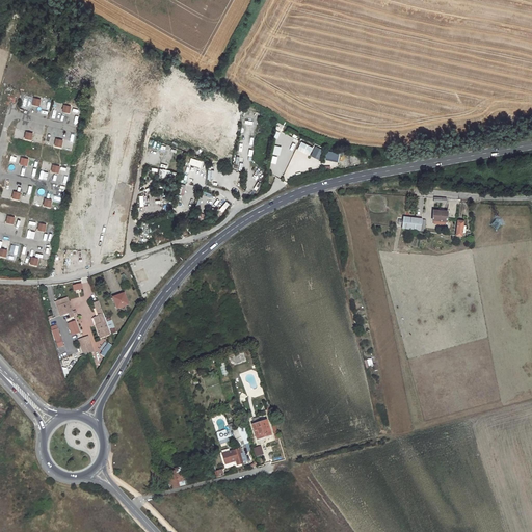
[(77,124),(79,115),(72,113),(70,123),(77,124)]
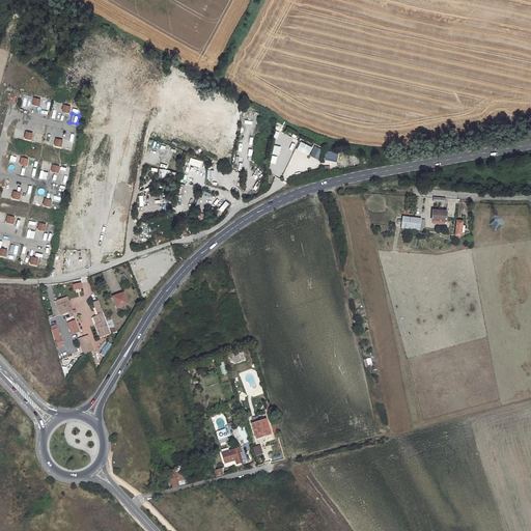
[(66,132),(63,146),(72,148),(74,133),(66,132)]
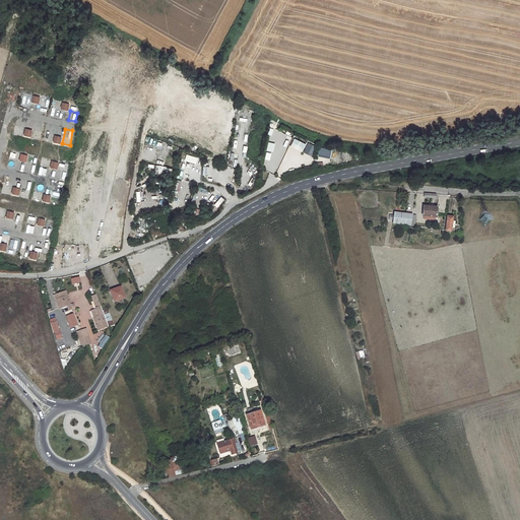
[(280,133),(277,139),(289,144),(293,137),(280,133)]
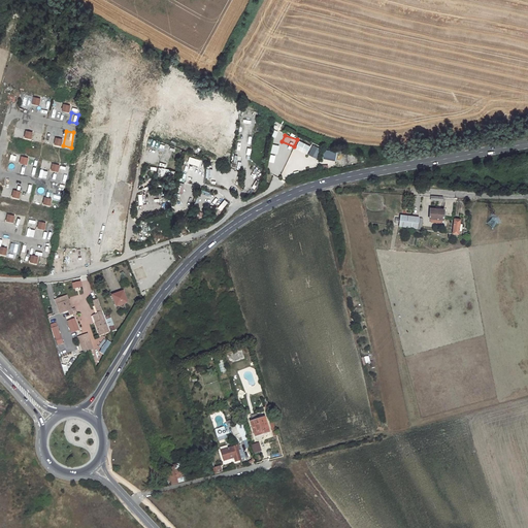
[(294,149),(306,155),(310,146),(298,140),(294,149)]
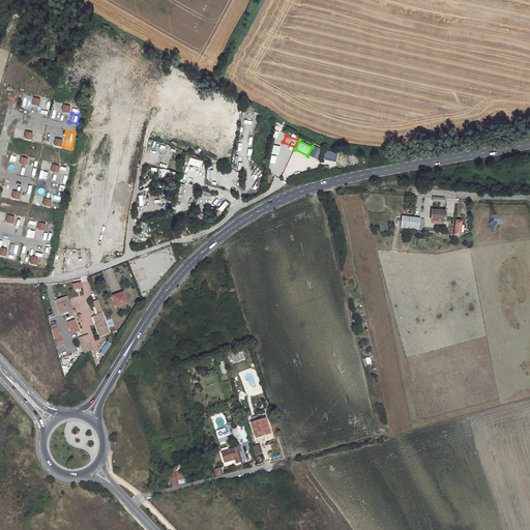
[(278,155),(281,146),(273,145),(271,153),(278,155)]
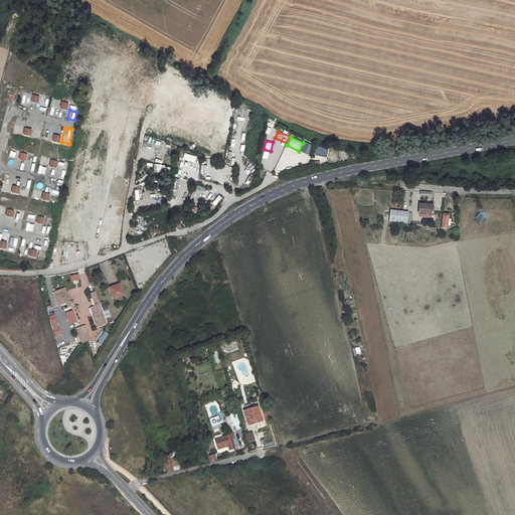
[(305,142),(300,152),(309,155),(313,145),(305,142)]
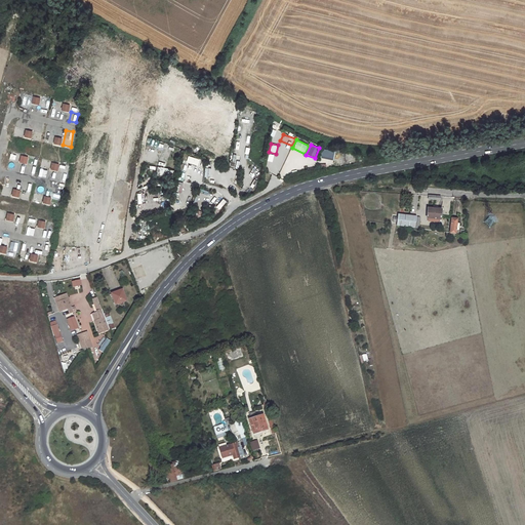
[(171,177),(172,170),(159,167),(158,174),(171,177)]
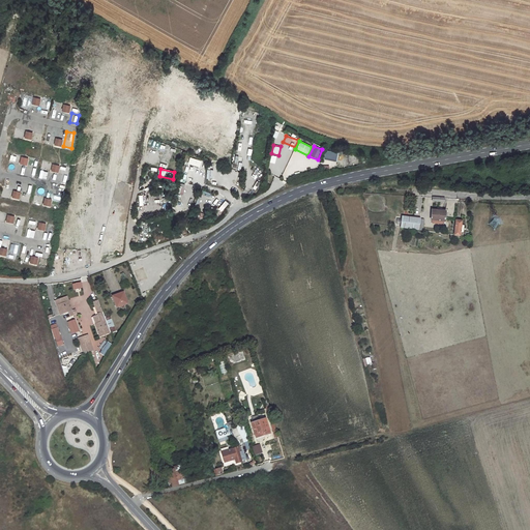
[(223,212),(228,203),(224,200),(218,209),(223,212)]
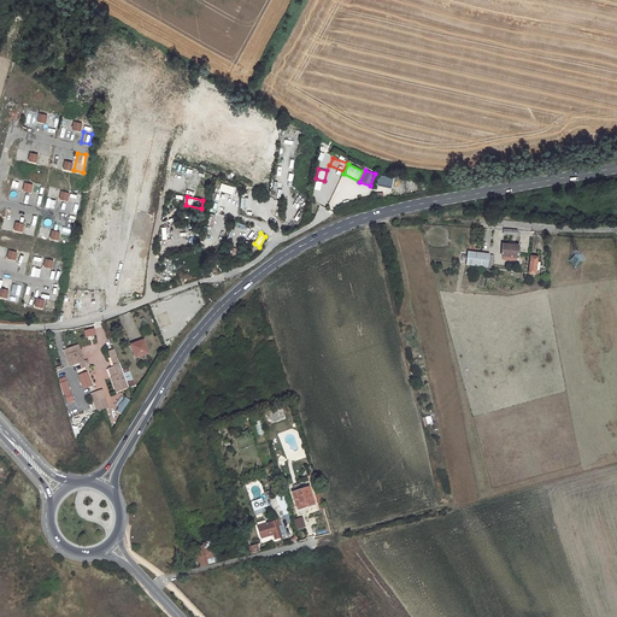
[(504,247),(503,260),(519,263),(521,248),(504,247)]
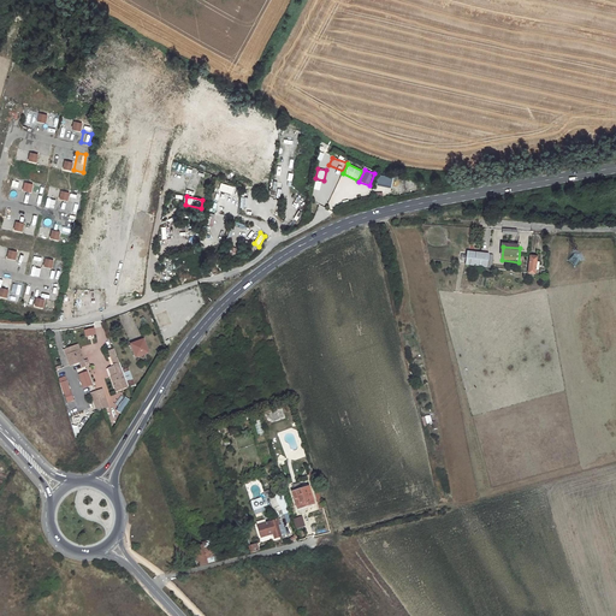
[(471,255),(468,268),(493,272),(495,259),(471,255)]
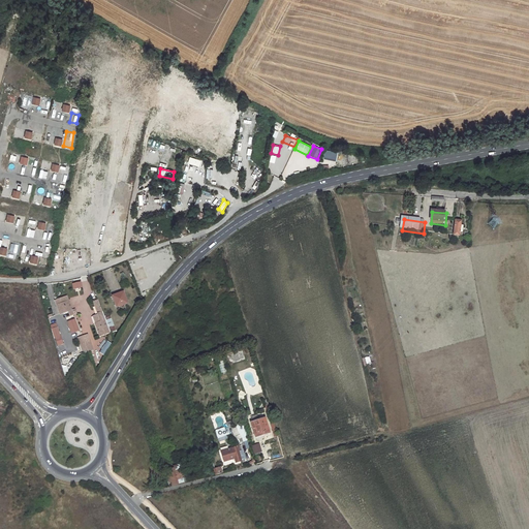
[(465,228),(462,228),(462,226),(456,225),(455,238),(461,239),(462,236),(464,236),(465,228)]
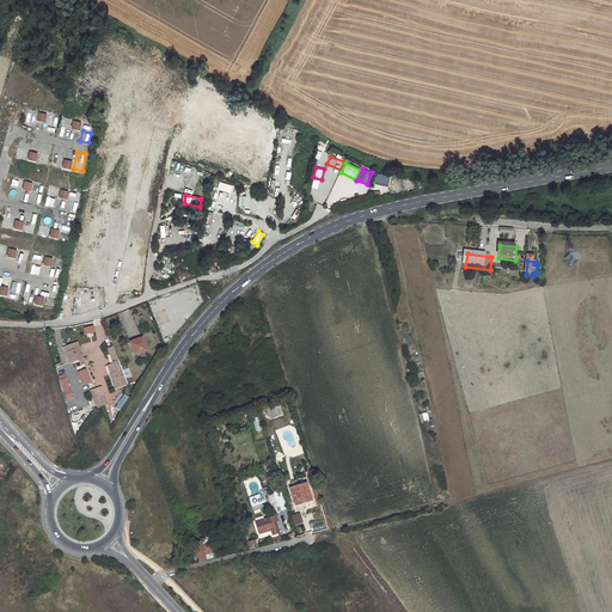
[(32,294),(28,293),(29,287),(26,286),(23,299),(30,301),(32,294)]
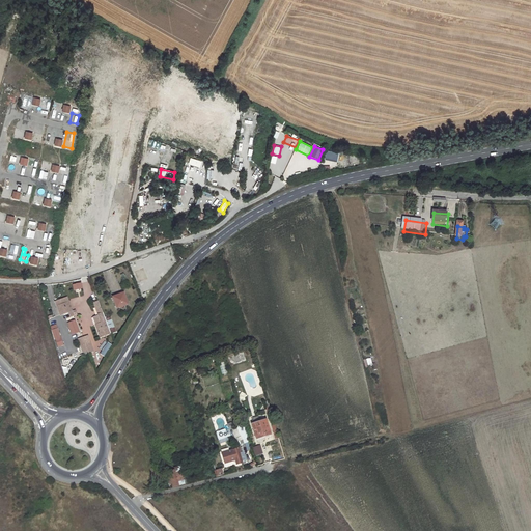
[(101,323),(95,324),(101,335),(111,332),(106,319),(94,289),(90,290),(101,323)]
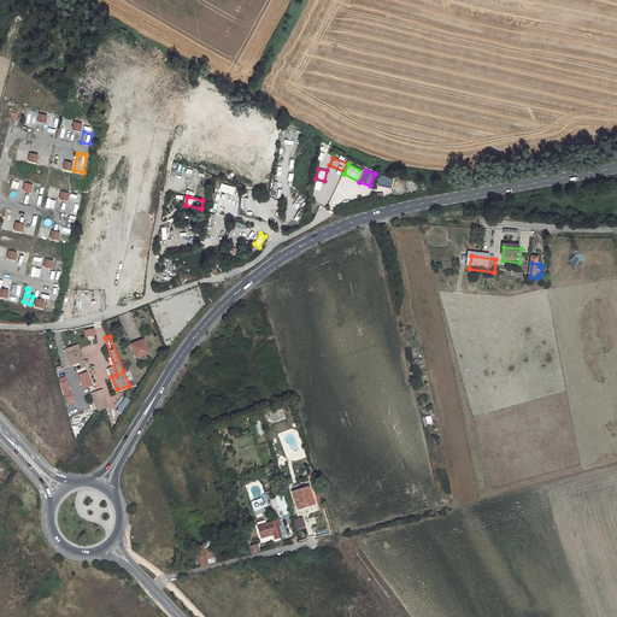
[(144,340),(130,345),(135,356),(147,351),(144,340)]
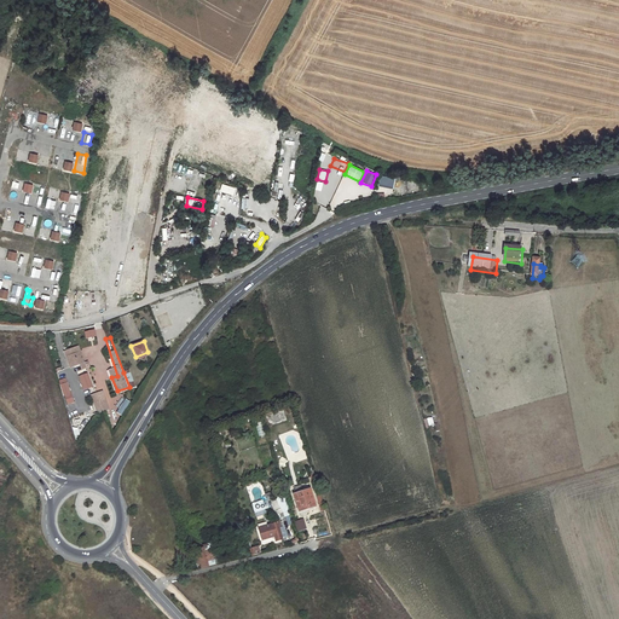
[(69,368),(85,362),(79,345),(63,351),(69,368)]
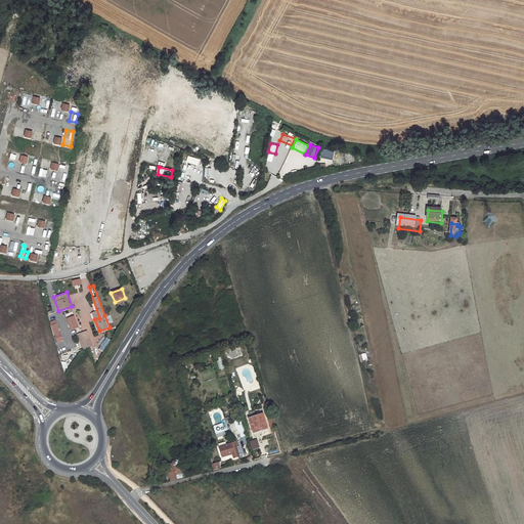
[(110,313),(104,315),(110,328),(115,325),(110,313)]
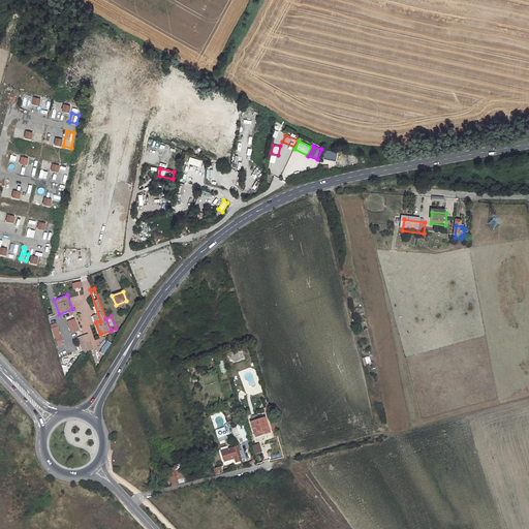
[(75,318),(67,320),(71,333),(80,331),(75,318)]
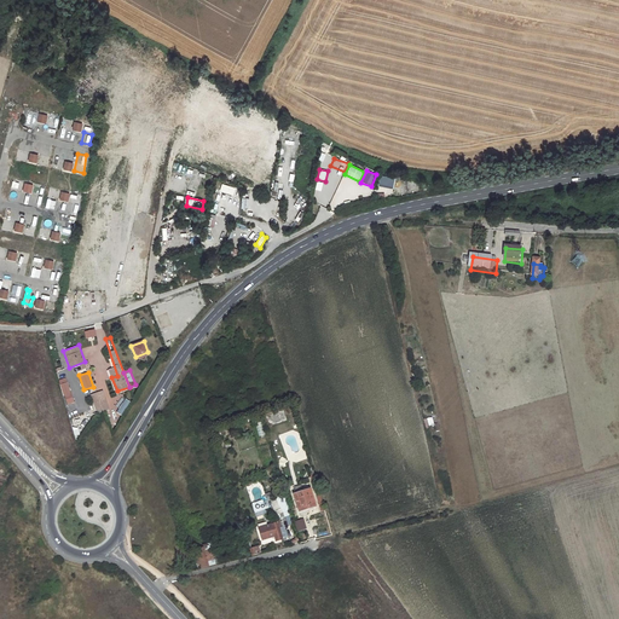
[(68,377),(59,379),(65,404),(73,403),(68,377)]
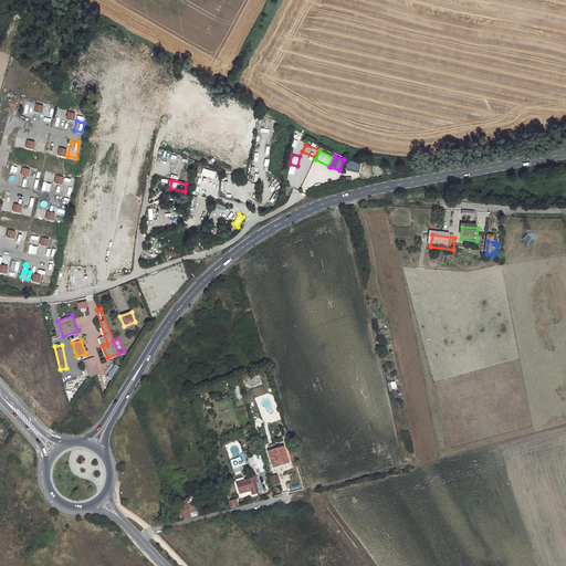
[(227,352),(219,355),(223,367),(231,364),(227,352)]
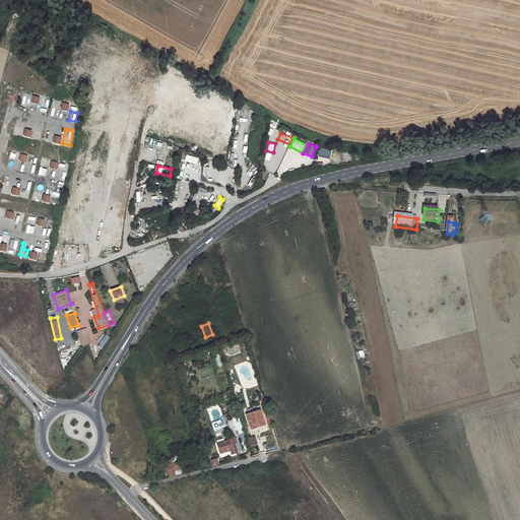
[(77,335),(80,346),(91,343),(88,333),(77,335)]
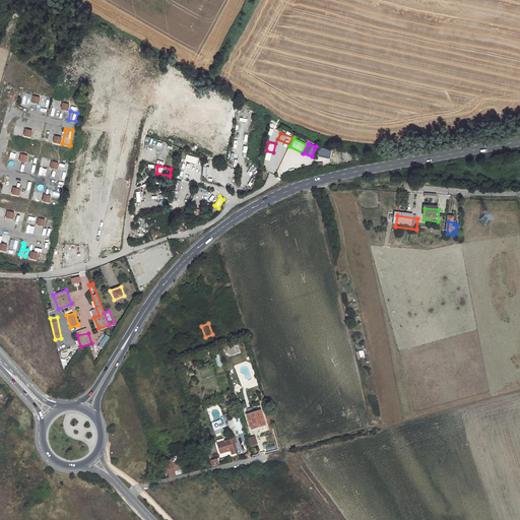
[(100,342),(98,346),(102,348),(109,337),(103,333),(98,341),(100,342)]
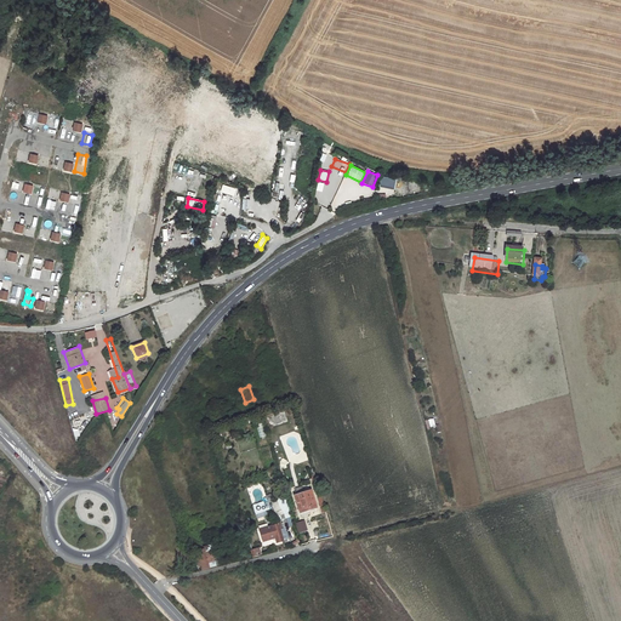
[(314,490),(296,495),(301,511),(311,507),(312,510),(319,507),(314,490)]
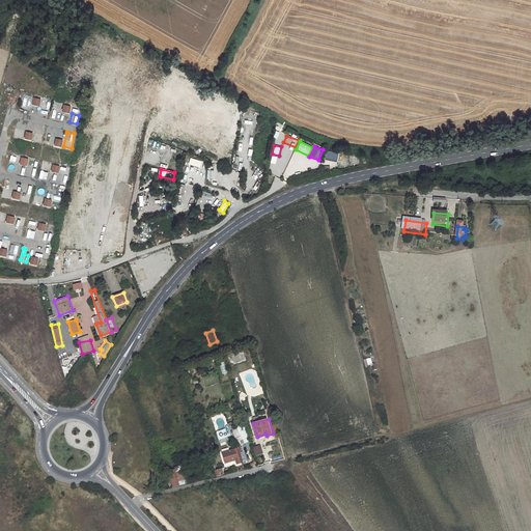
[(227,465),(236,463),(238,467),(244,465),(241,450),(224,454),(227,465)]
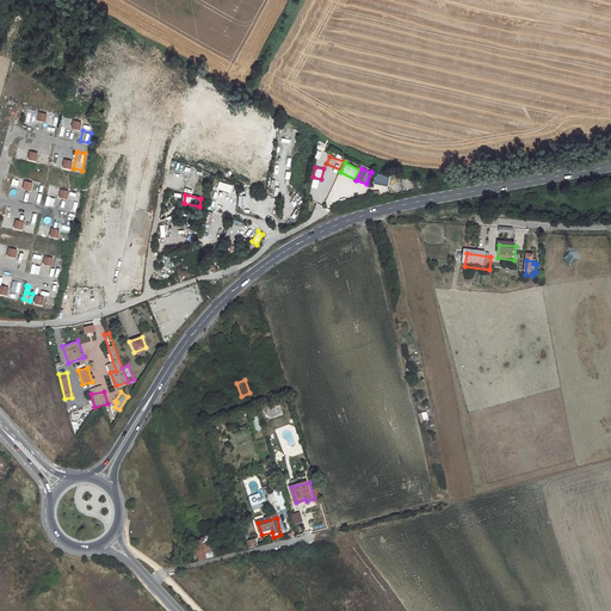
[(253,529),(244,531),(250,547),(257,545),(254,538),(257,537),(253,529)]
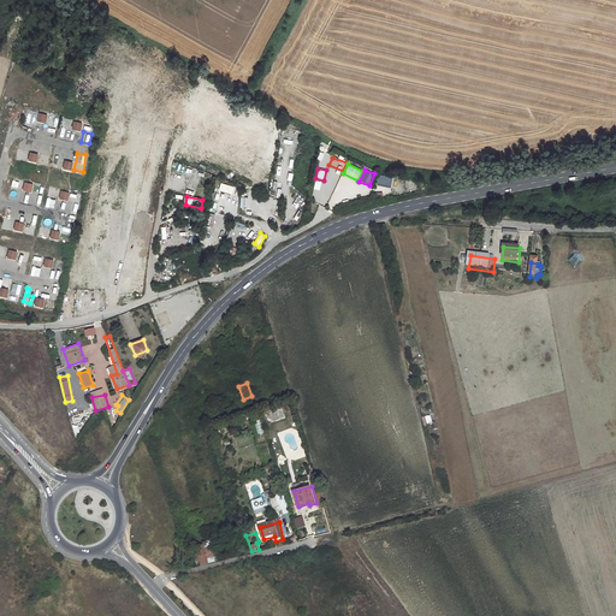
[(189,543),(178,545),(179,550),(164,556),(166,562),(188,556),(185,549),(190,548),(189,543)]
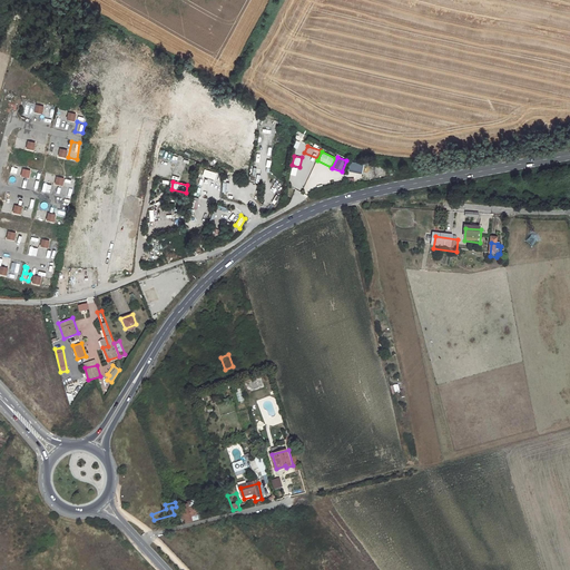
[(188,522),(204,518),(199,502),(184,507),(186,513),(183,514),(184,519),(187,519),(188,522)]
